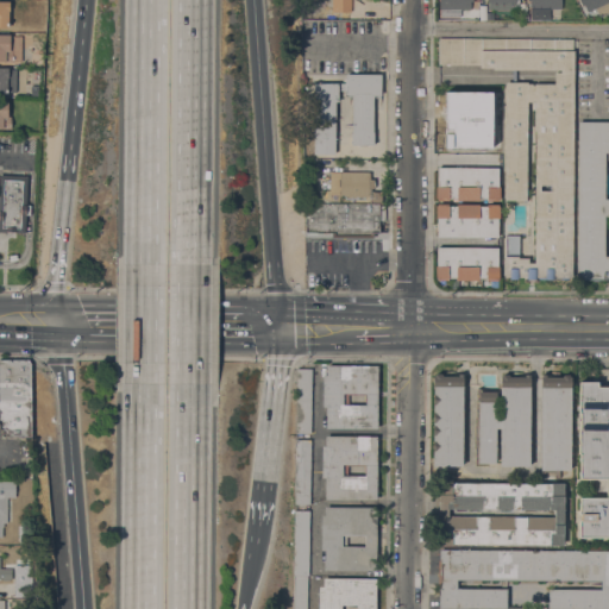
[(351,0),(351,12),(332,12),(332,0),(351,0)]
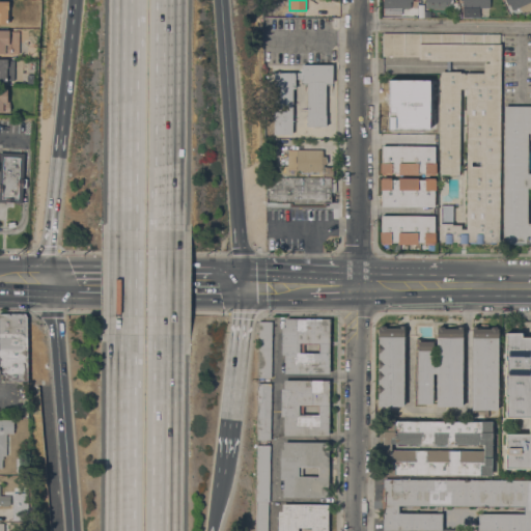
[(412,0),(412,1),(410,1),(410,8),(401,8),(401,15),(384,15),(384,8),(383,8),(383,0),(412,0)]
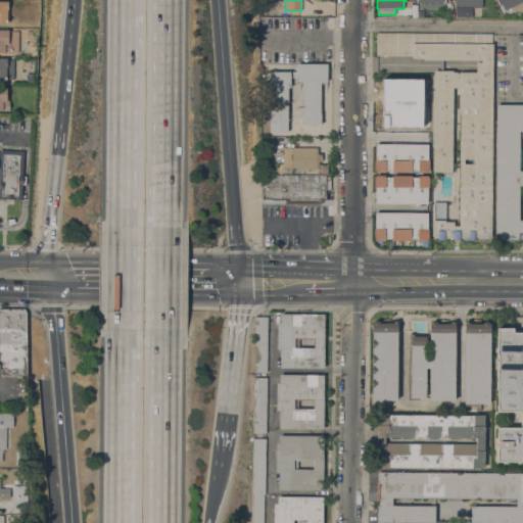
[(449,0),(449,1),(446,0),(446,9),(419,8),(419,0),(449,0)]
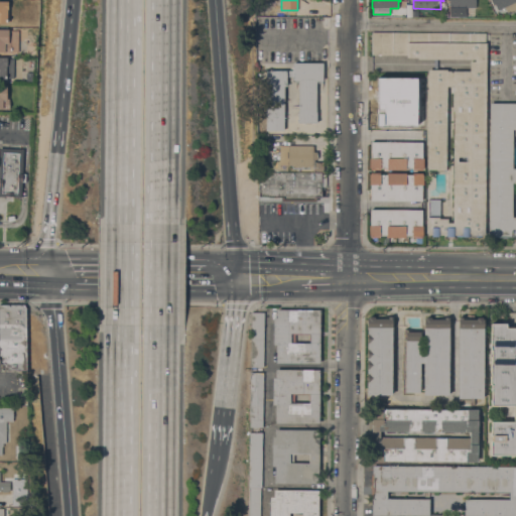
[(445,0),(446,17),(465,17),(465,8),(475,7),(475,0),(445,0)]
